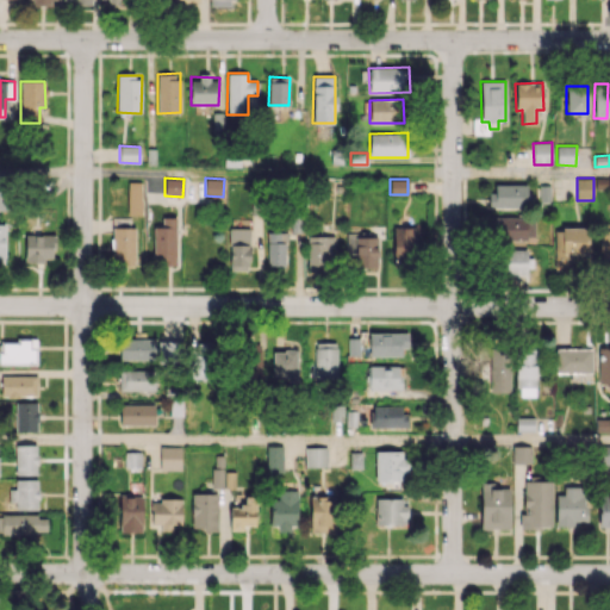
[(128,215),(142,215),(142,182),(128,182),(128,215)]
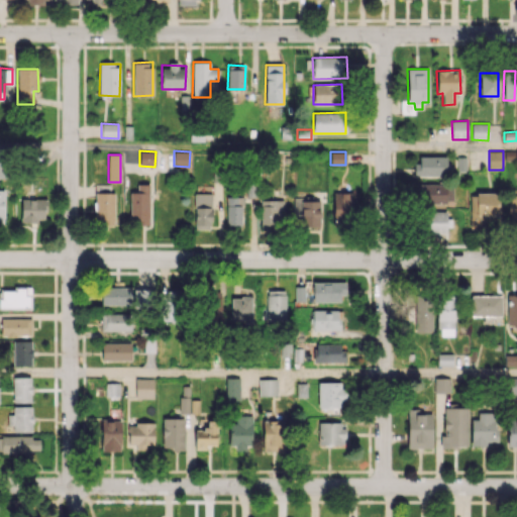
[(415,177),(447,177),(448,157),(415,156),(415,177)]
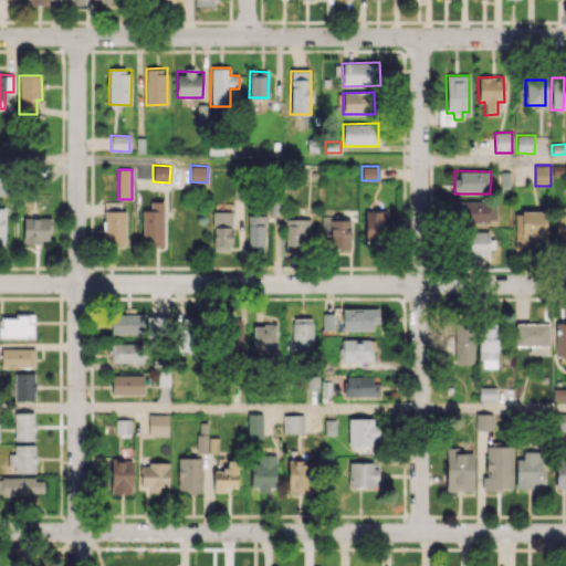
[(163,247),(164,201),(150,201),(150,210),(142,210),(142,245),(163,247)]
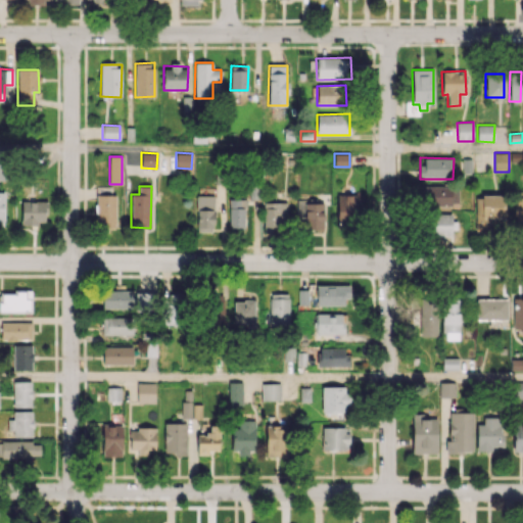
[(424,186),(424,205),(458,206),(459,186),(424,186)]
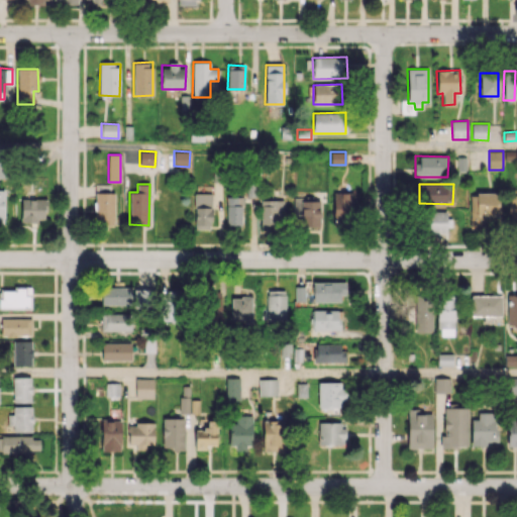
[(353,221),(352,192),(332,193),(334,222),(353,221)]
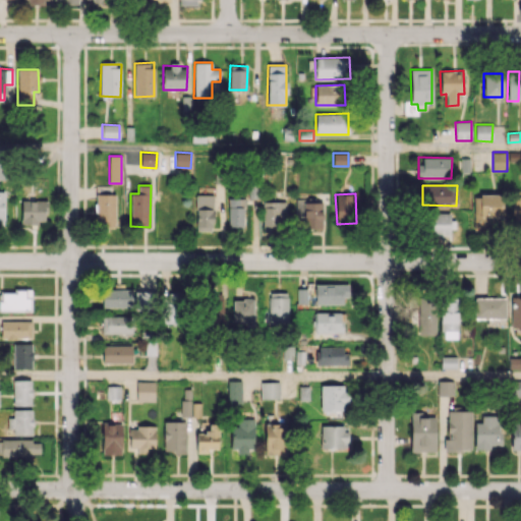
[(115,194),(96,194),(96,227),(115,226),(115,194)]
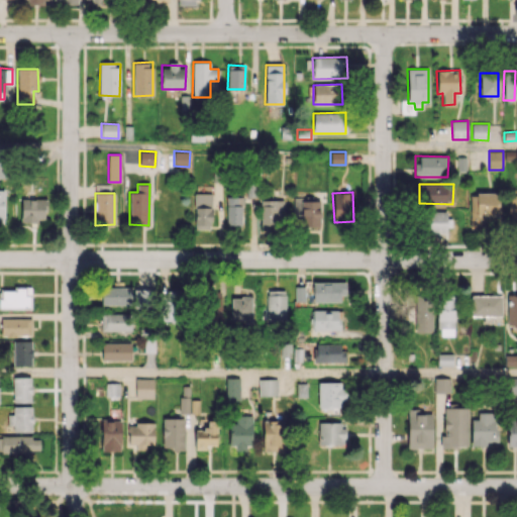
[(495,193),(470,193),(470,229),(483,228),(483,216),(495,215),(495,193)]
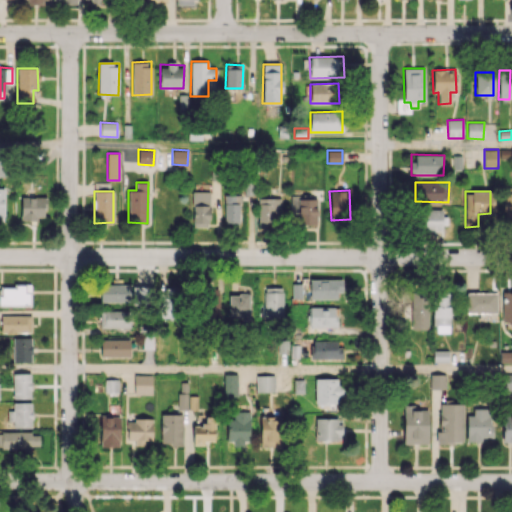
[(209,192),(193,192),(192,223),(209,223),(209,192)]
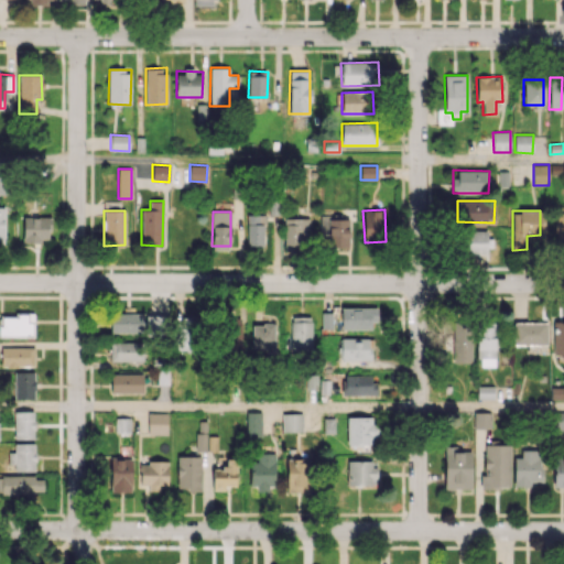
[(247,251),(263,251),(264,215),(247,215),(247,251)]
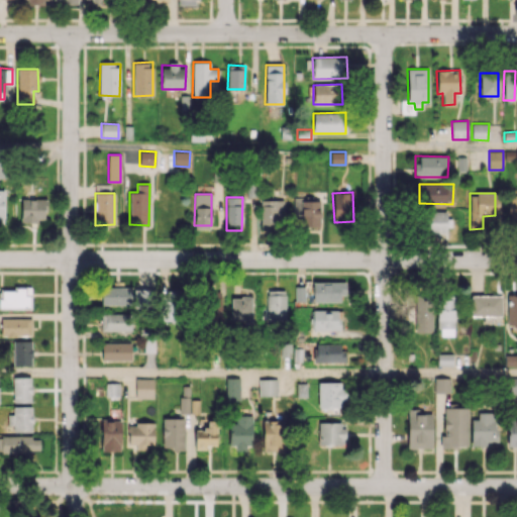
[(46,199),(21,198),(21,221),(45,222),(46,199)]
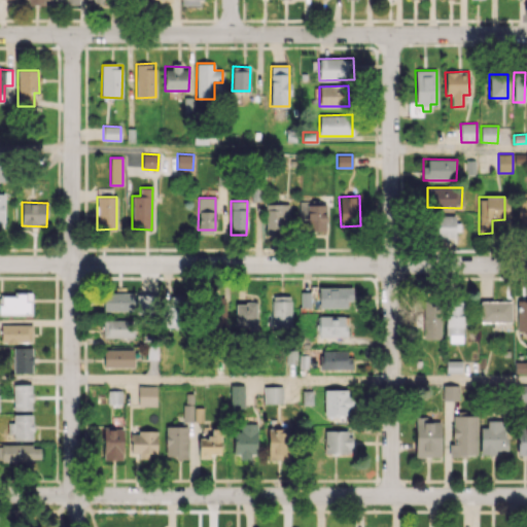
[(287,204),(266,204),(266,234),(287,234),(287,204)]
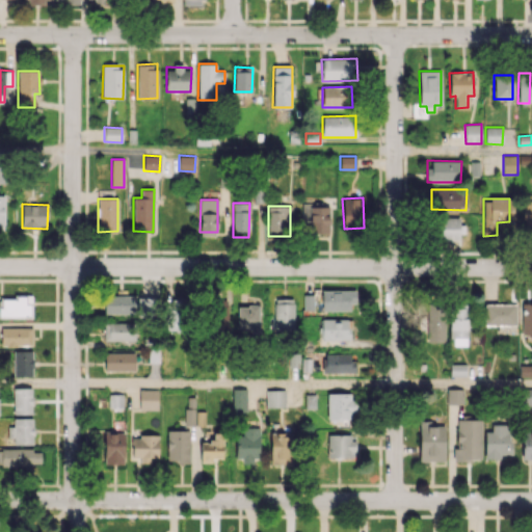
[(302,220),(310,220),(310,233),(330,233),(329,206),(302,206),(302,220)]
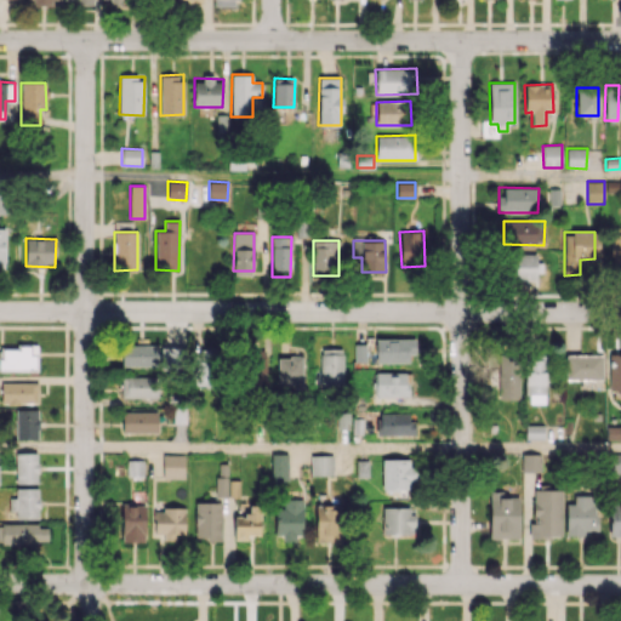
[(539,279),(540,254),(501,254),(501,279),(539,279)]
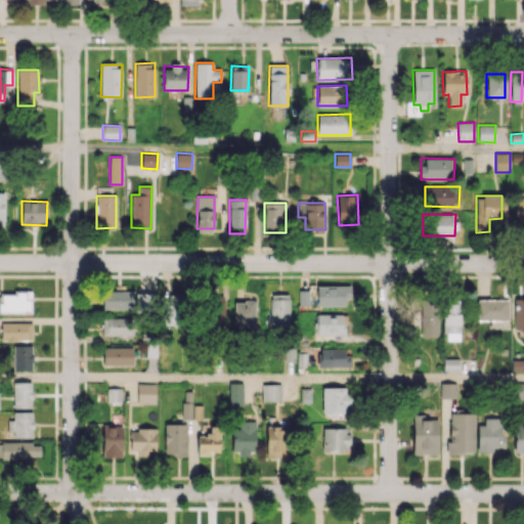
[(317,306),(348,306),(348,286),(317,286),(317,306)]
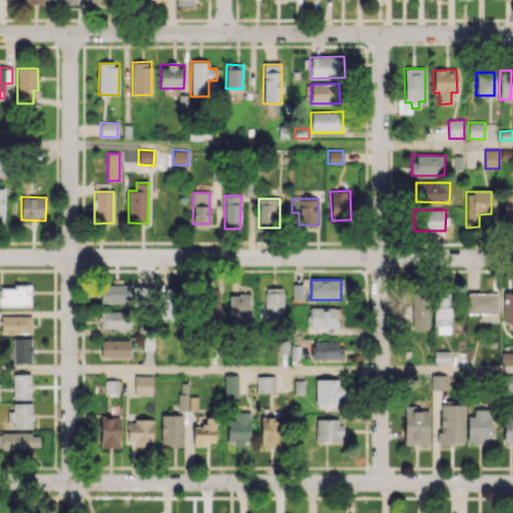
[(293,299),(302,299),(302,284),(293,284),(293,299)]
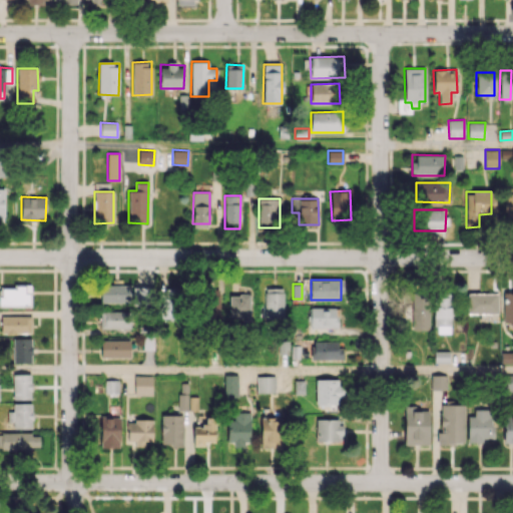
[(31,286),(15,285),(15,288),(0,287),(0,305),(30,306),(31,286)]
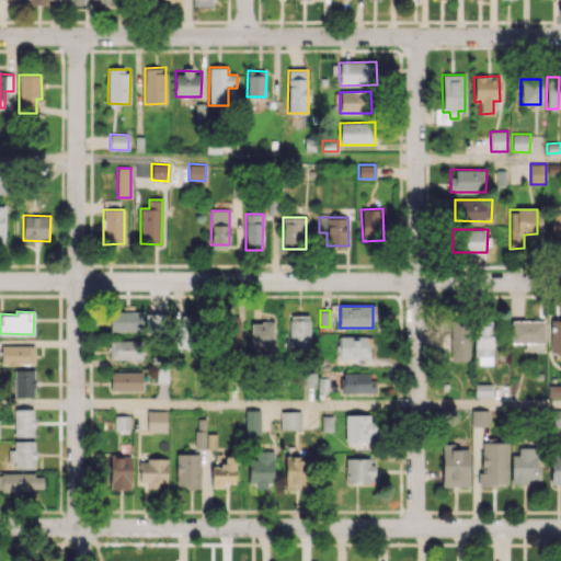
[(142,311),(110,311),(110,331),(142,331),(142,311)]
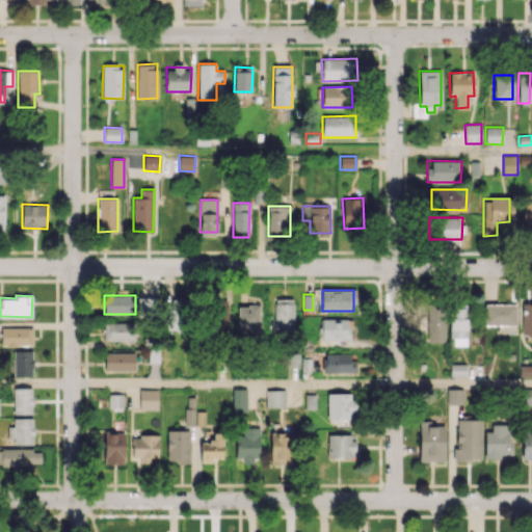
[(138,313),(159,312),(159,297),(137,297),(138,313)]
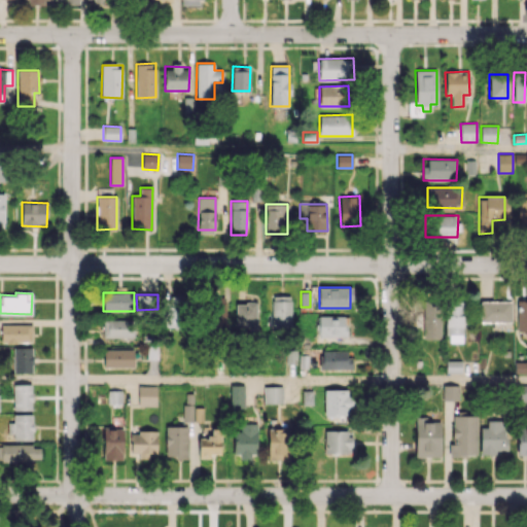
[(164,326),(183,326),(184,296),(165,295),(164,326)]
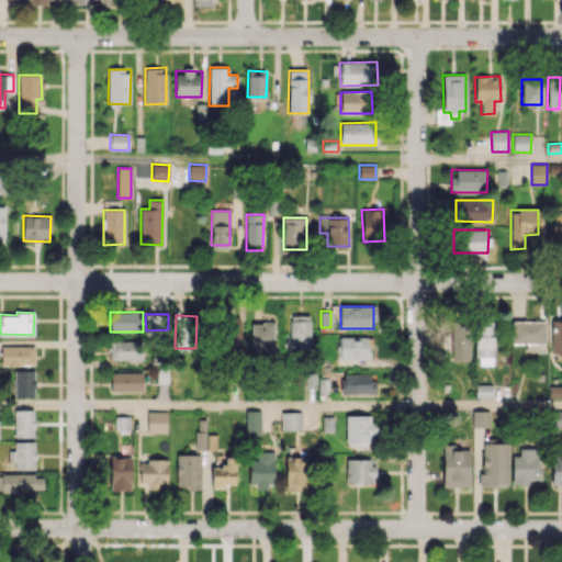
[(311,315),(290,315),(289,333),(283,333),(283,348),(310,348),(311,315)]
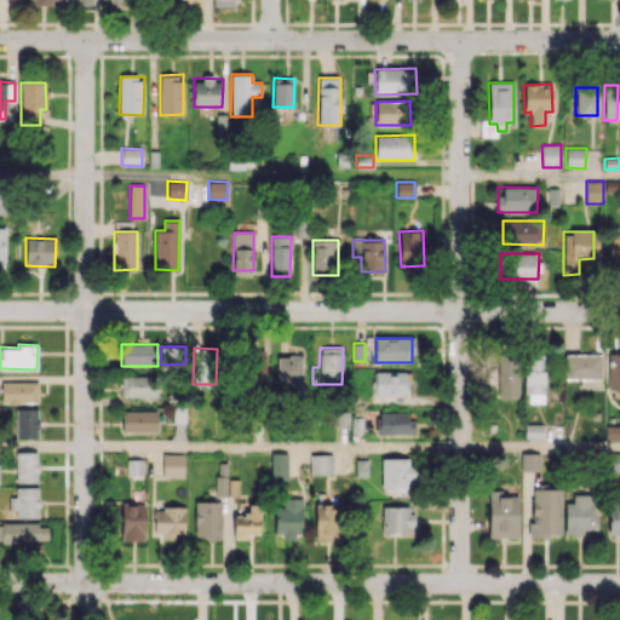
[(241,383),(263,383),(265,350),(244,350),(241,383)]
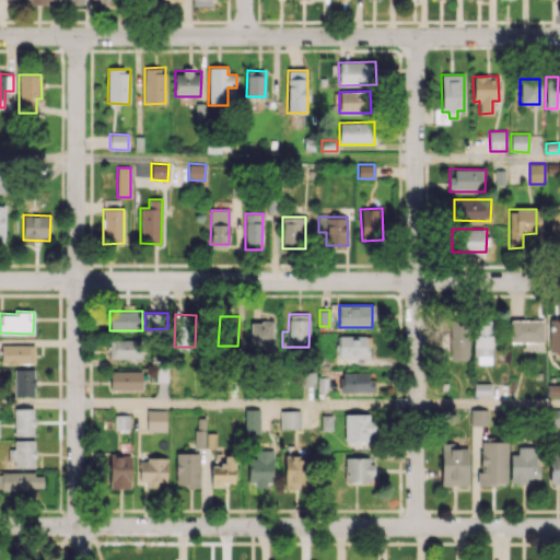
[(559,350),(559,319),(548,318),(548,350),(559,350)]
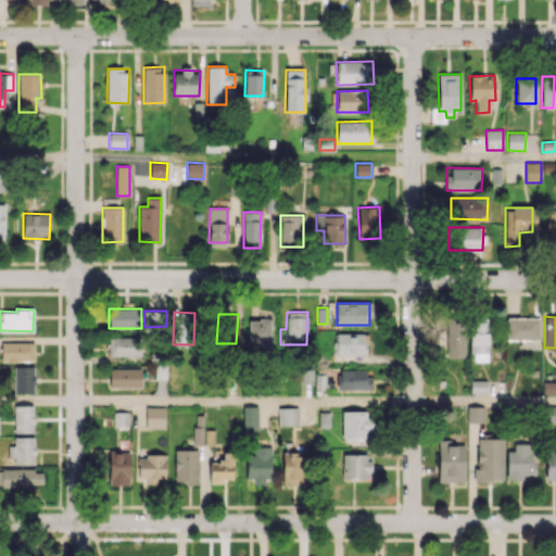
[(464,357),(465,317),(446,317),(445,357),(464,357)]
